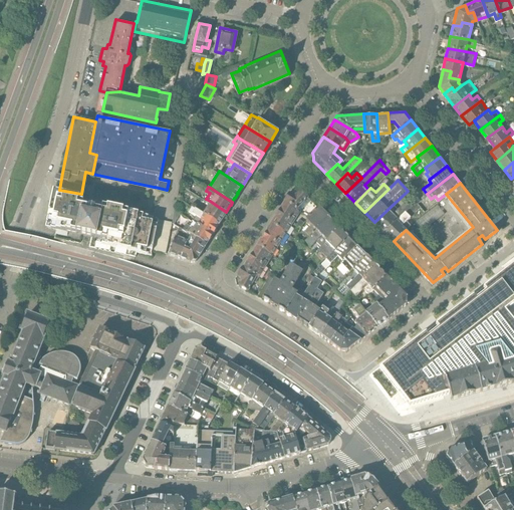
[(289,190),(284,198),(301,209),(311,198),(308,195),(301,188),(297,192),(293,193),(289,190)]
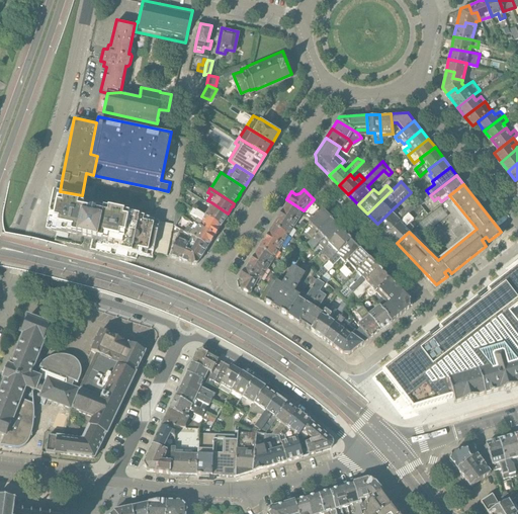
[(82,235),(91,237),(89,246),(136,256),(137,251),(152,254),(160,218),(81,200),(82,195),(60,191),(55,190),(54,190),(46,227),(56,229),(54,238),(81,243),(82,235)]
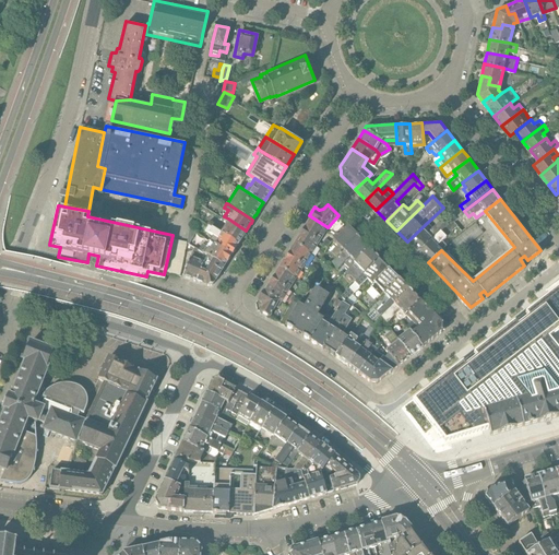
[(429,221),(407,241),(417,252),(452,217),(447,212),(433,225),(429,221)]
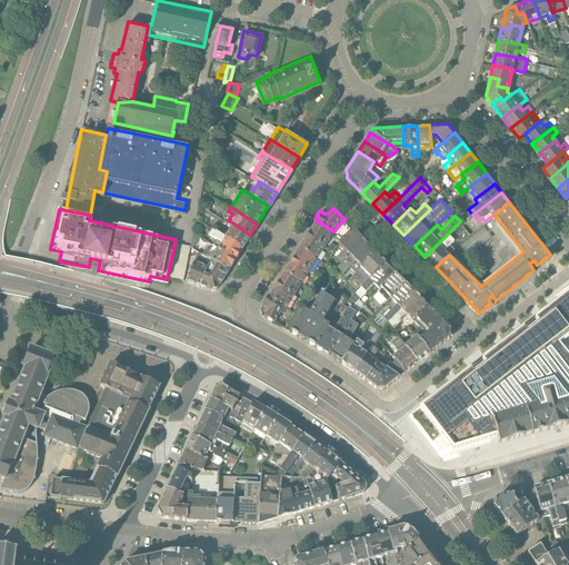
[(308,233),(326,244),(333,231),(329,229),(329,228),(315,219),(315,220),(316,220),(308,233)]
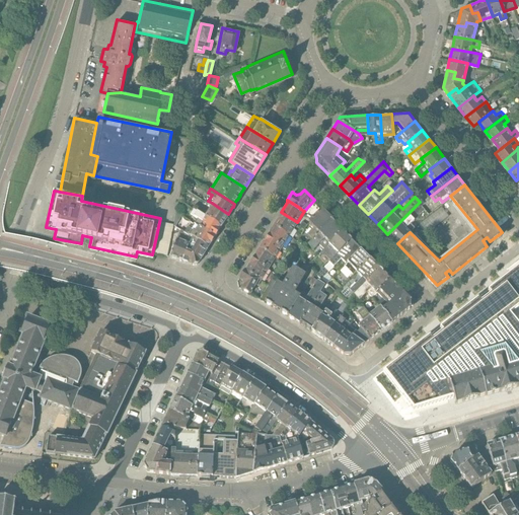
[(397,243),(410,232),(416,225),(411,221),(425,207),(421,202),(388,234),(397,243)]
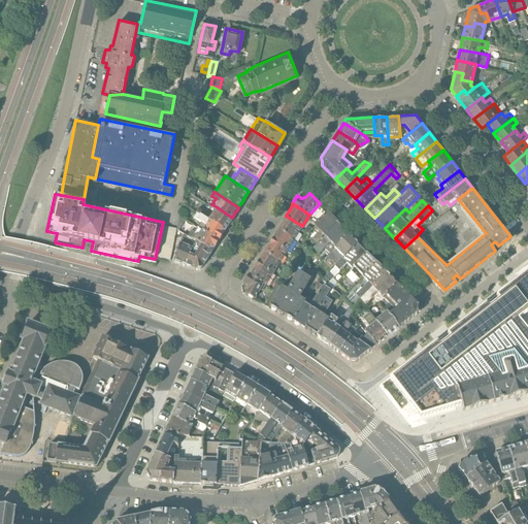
[(209,217),(225,227),(226,228),(228,225),(227,225),(232,218),(216,206),(209,217)]
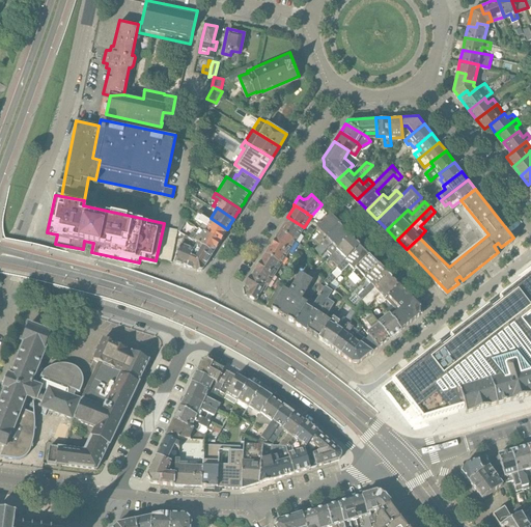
[(224,232),(226,228),(211,218),(201,213),(198,211),(195,216),(202,221),(199,226),(220,240),(224,232)]
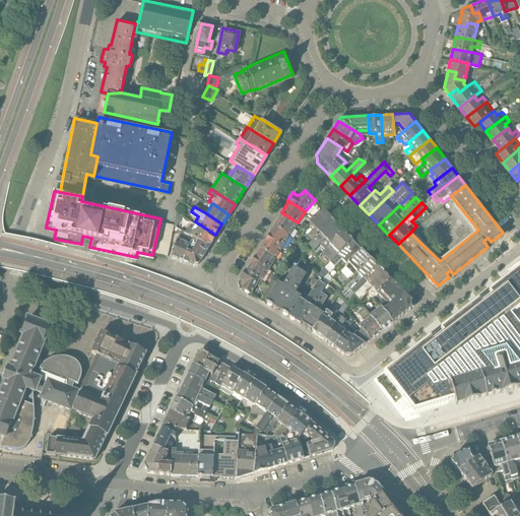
[(306,235),(311,240),(332,218),(323,208),(310,220),(315,226),(309,233),(306,235)]
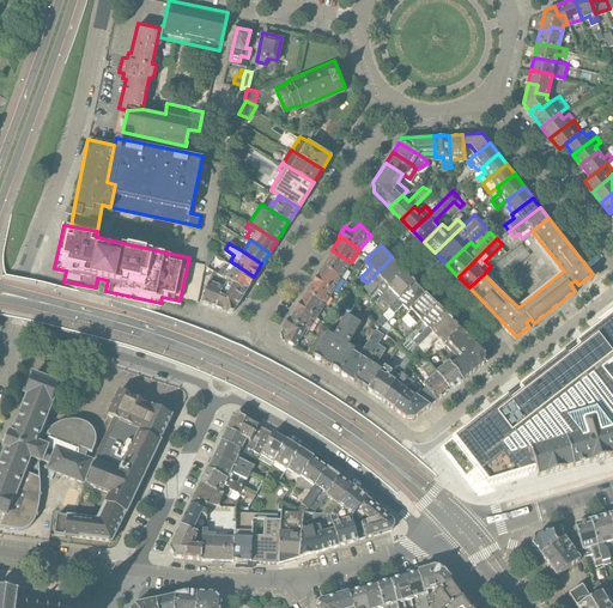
[(332,250),(323,263),(343,275),(351,262),(332,250)]
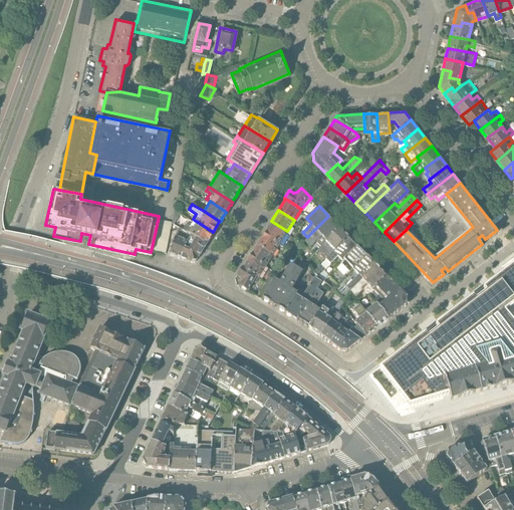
[(307,237),(305,239),(311,245),(316,239),(320,243),(338,226),(328,216),(307,237)]
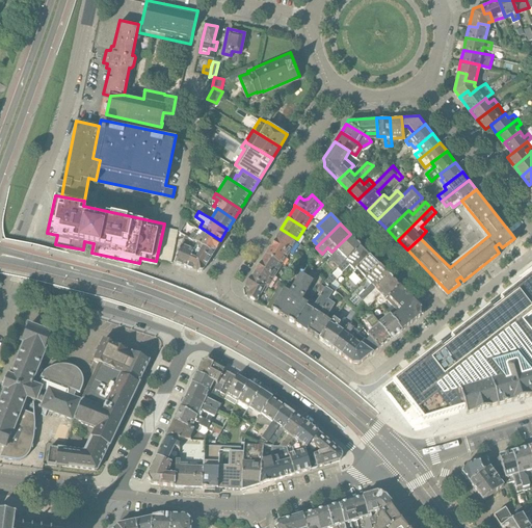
[(310,225),(307,230),(309,232),(312,233),(313,232),(315,228),(310,225)]
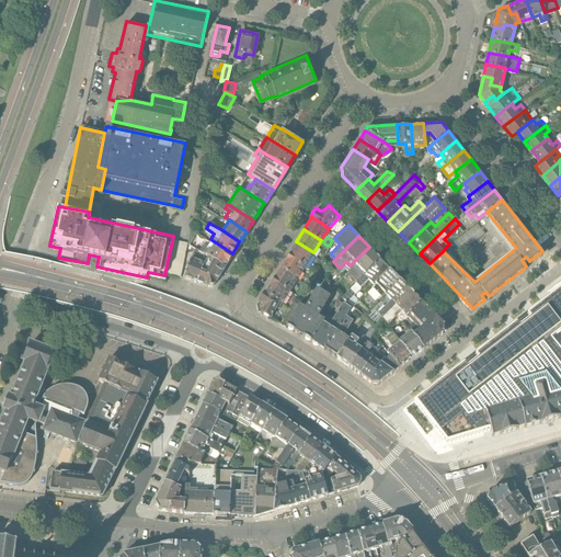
[(232,253),(210,239),(209,239),(206,245),(203,242),(201,248),(208,252),(226,264),(228,260),(228,261),(232,253)]
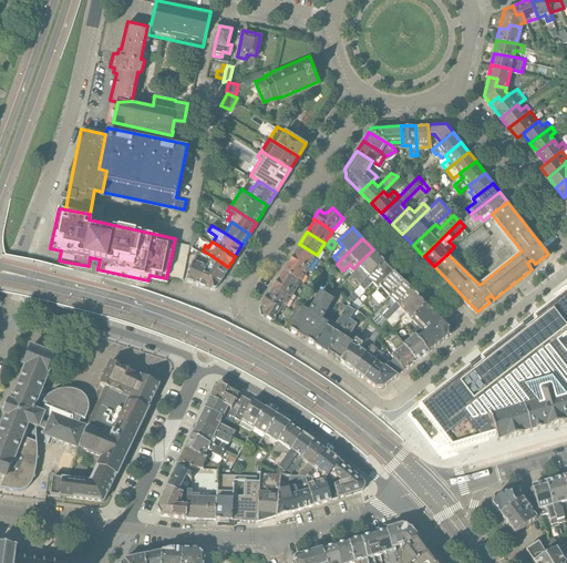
[(299,245),(292,256),(309,267),(317,255),(299,244),(298,245),(299,245)]
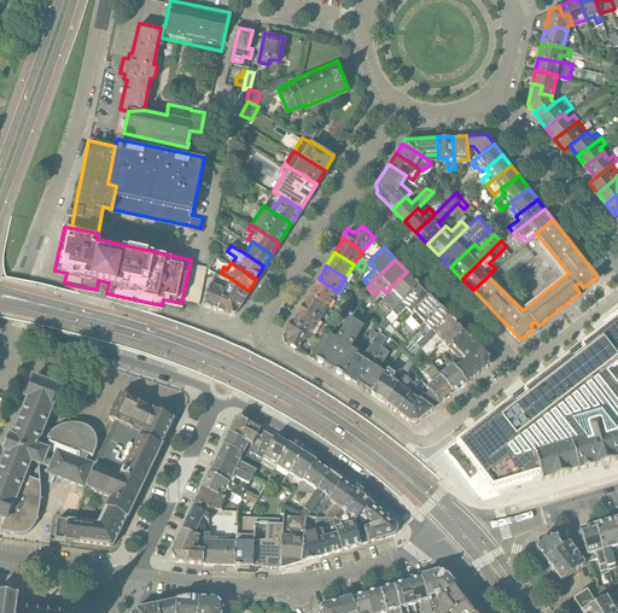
[(213,307),(217,308),(229,278),(221,273),(215,270),(211,281),(210,280),(209,282),(210,282),(203,302),(213,307)]
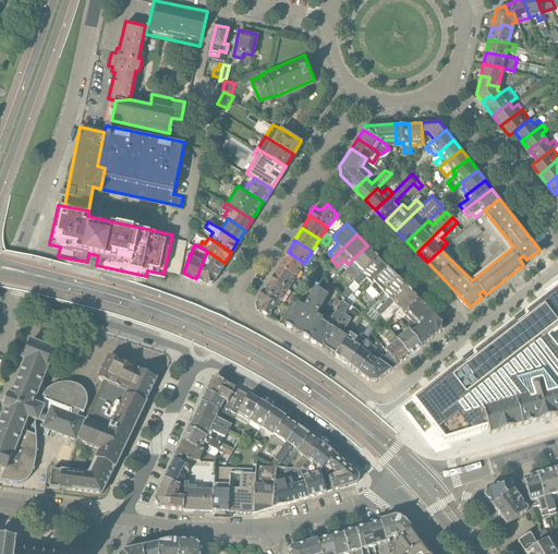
[(348,264),(344,267),(354,278),(378,255),(367,245),(348,264)]
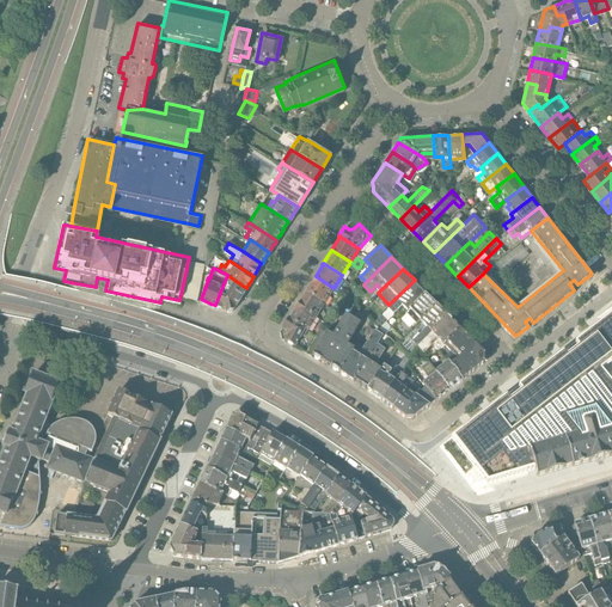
[(227,275),(215,305),(220,307),(227,310),(234,307),(243,294),(242,294),(246,288),(227,275)]
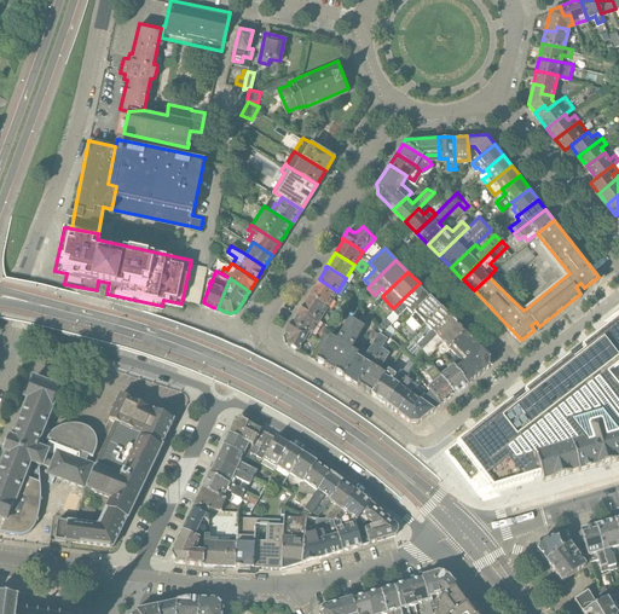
[(319,279),(311,293),(329,303),(337,291),(319,279)]
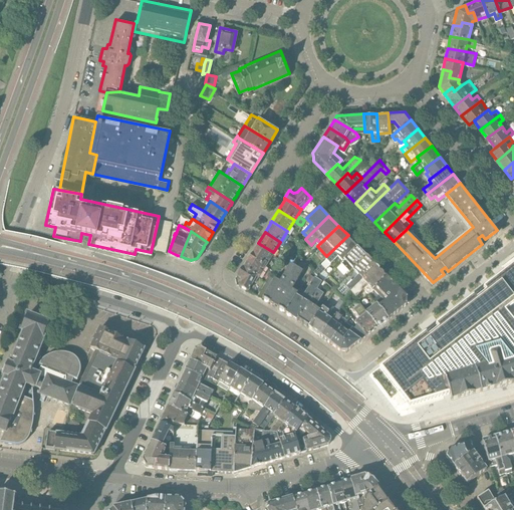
[(326,256),(313,269),(318,273),(322,277),(323,278),(328,272),(324,268),(337,254),(342,259),(357,245),(348,235),(326,256)]
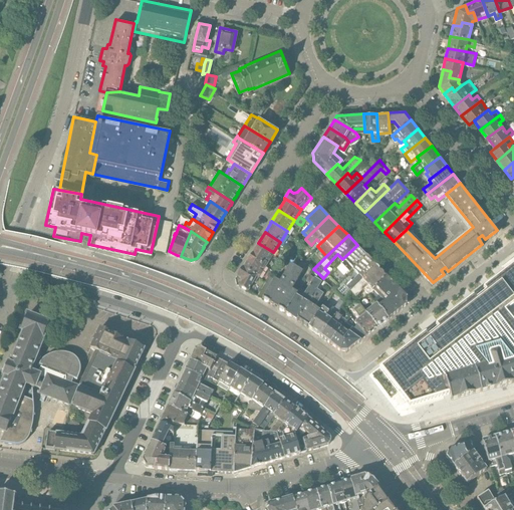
[(257,243),(251,253),(267,263),(273,252),(258,243),(257,243)]
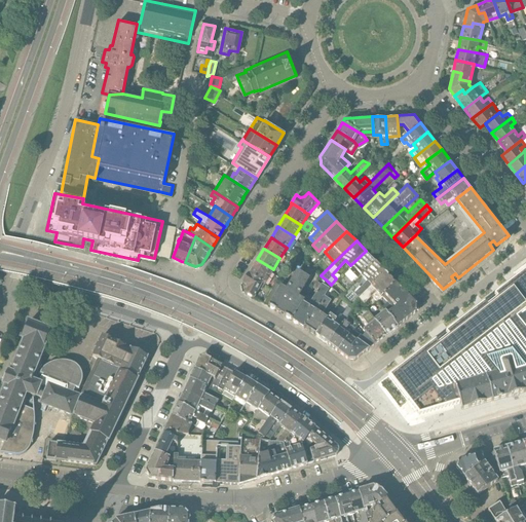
[(350,265),(336,278),(345,289),(375,260),(366,251),(350,265)]
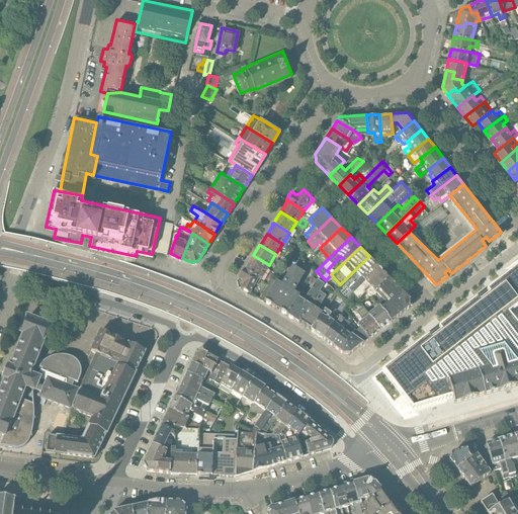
[(246,266),(246,267),(259,275),(261,277),(262,276),(268,266),(269,265),(253,255),(252,256),(246,266)]
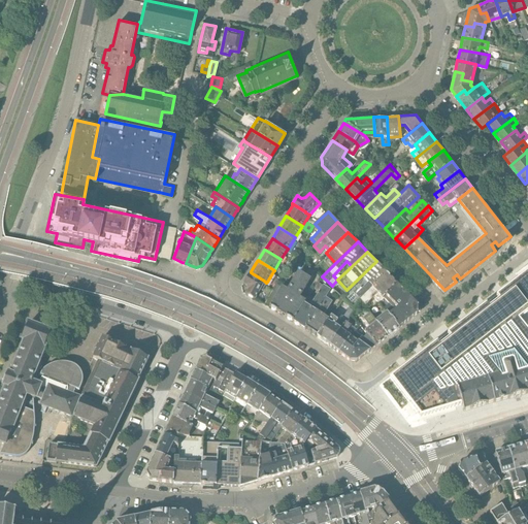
[(347,290),(341,294),(353,304),(360,297),(387,271),(376,261),(347,290)]
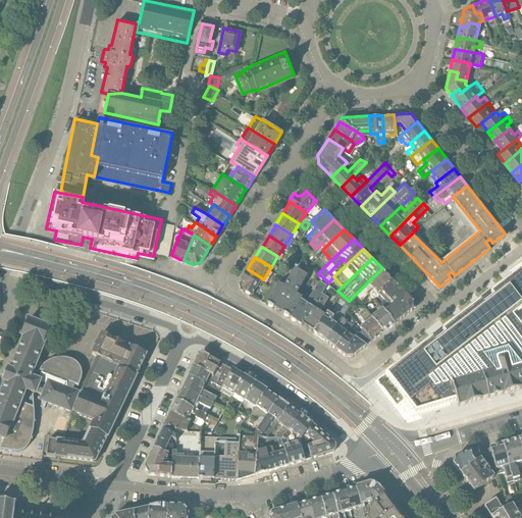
[(289,314),(302,296),(297,292),(308,273),(311,267),(306,261),(301,269),(295,266),(283,285),(278,280),(274,287),(266,301),(277,308),(289,314)]
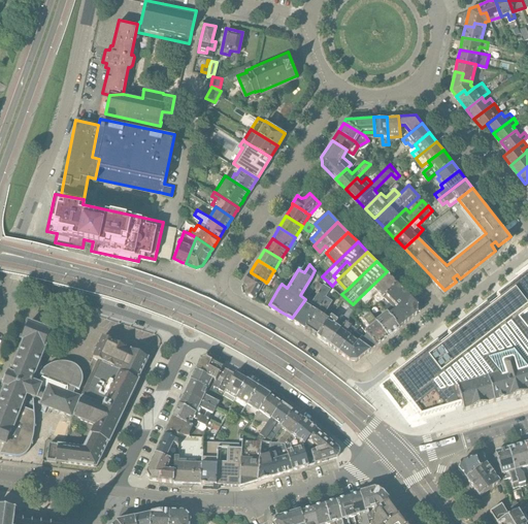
[(527,327),(519,317),(527,309),(527,266),(390,373),(409,400),(413,403),(421,414),(462,401),(464,408),(494,399),(508,395),(508,396),(526,391),(526,390),(527,389),(527,327)]
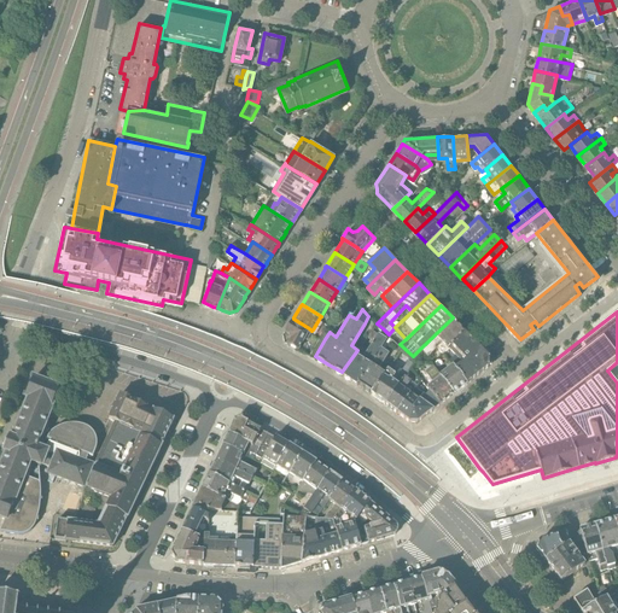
[(453,317),(421,348),(429,354),(437,345),(443,350),(449,344),(465,330),(453,317)]
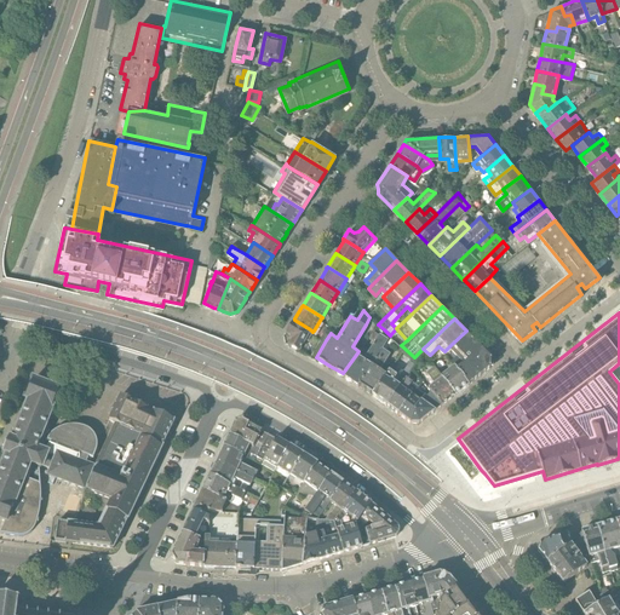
[(292,320),(286,329),(291,333),(292,337),(290,342),(300,348),(306,337),(309,338),(313,332),(310,329),(294,320),(293,320),(292,320)]
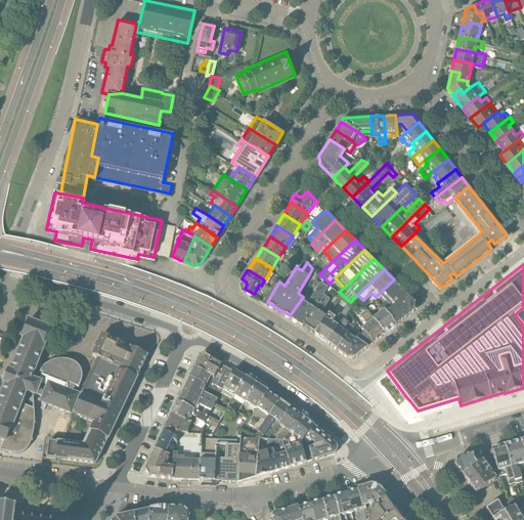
[(279,280),(274,277),(271,285),(275,287),(279,280)]
